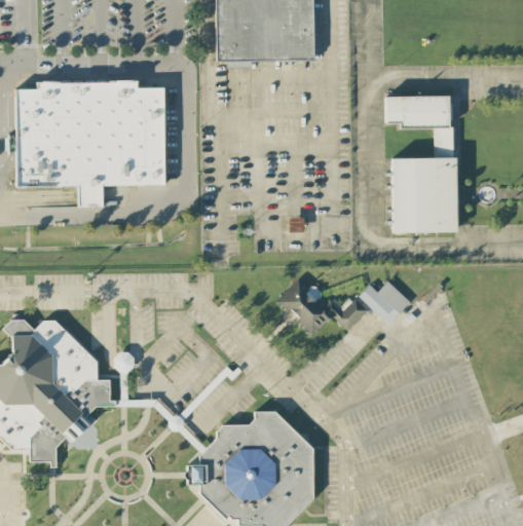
[(218,0),(219,63),(228,63),(228,69),(252,68),(252,62),(314,61),(313,0),(218,0)]
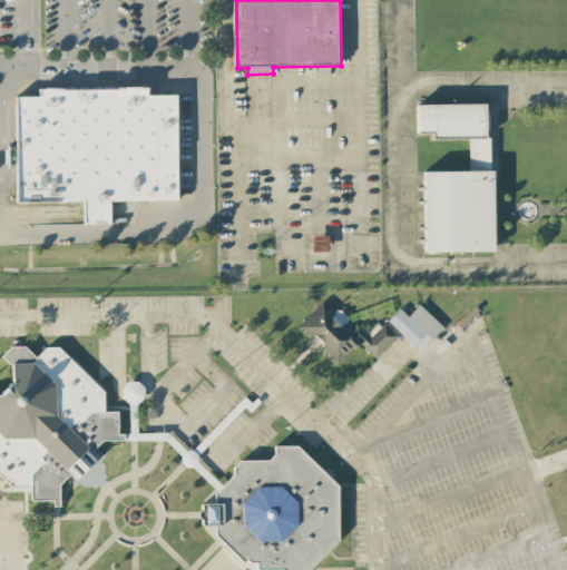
[(16,101),(17,206),(85,206),(85,223),(113,222),(113,199),(181,198),(179,98),(149,99),(149,90),(40,91),(40,100),(16,101)]
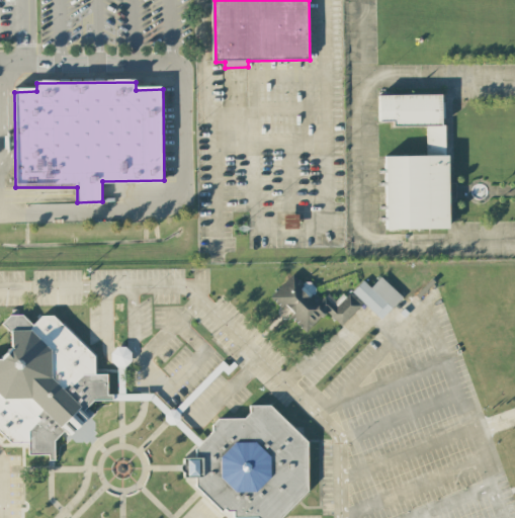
[(380,95),(443,94),(443,124),(395,125),(395,120),(381,120),(380,95)]
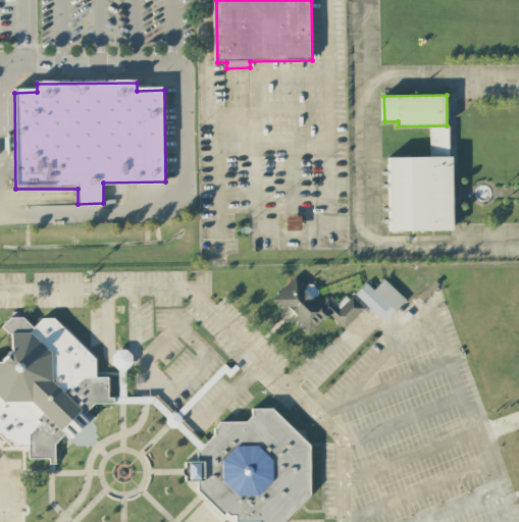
[(390,156),(453,156),(454,230),(392,231),(390,156)]
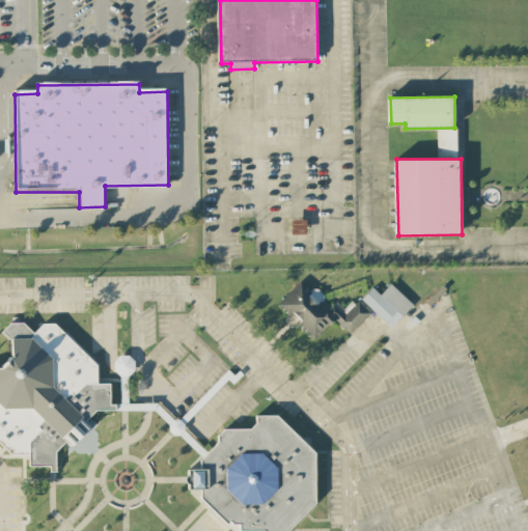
[(308,234),(307,220),(293,220),(294,234),(308,234)]
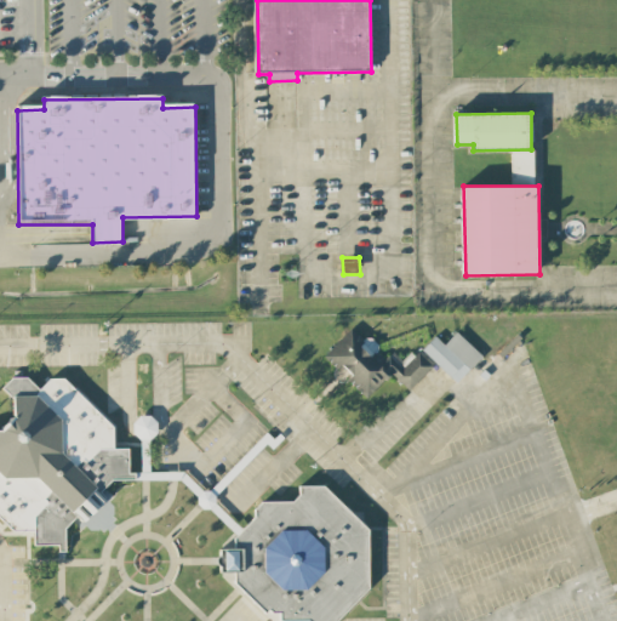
[(329,354),(340,365),(344,360),(352,368),(356,371),(350,379),(369,397),(392,374),(396,374),(412,388),(436,364),(417,346),(405,359),(393,348),(384,357),(380,352),(382,349),(381,343),(375,336),(369,336),(366,340),(354,328),(329,354)]
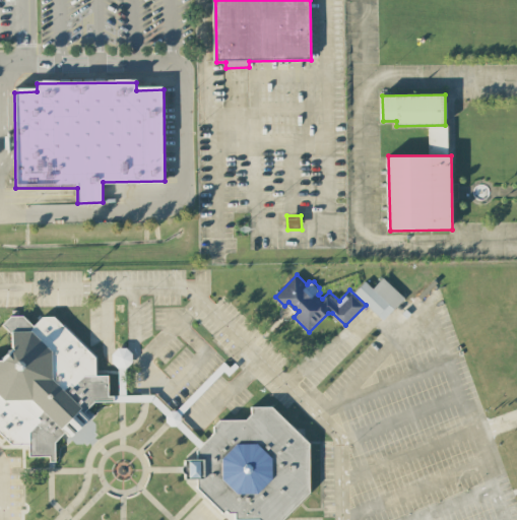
[(356,291),(385,319),(406,298),(384,276),(375,286),(367,279),(356,291)]
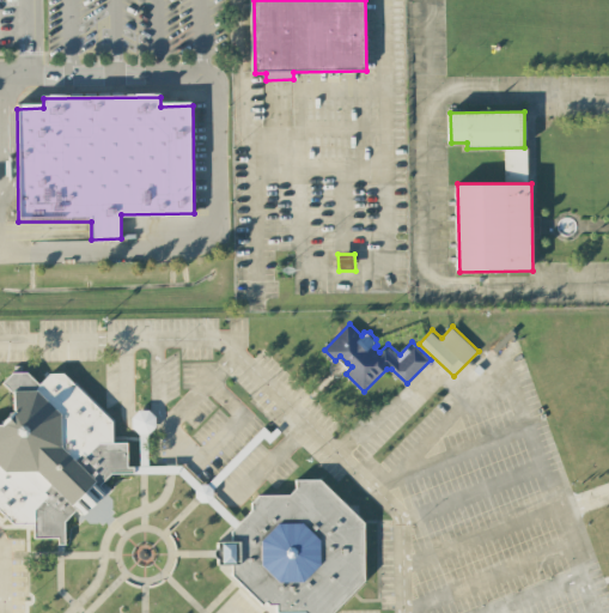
[(494,349),(498,352),(517,332),(513,328),(494,349)]
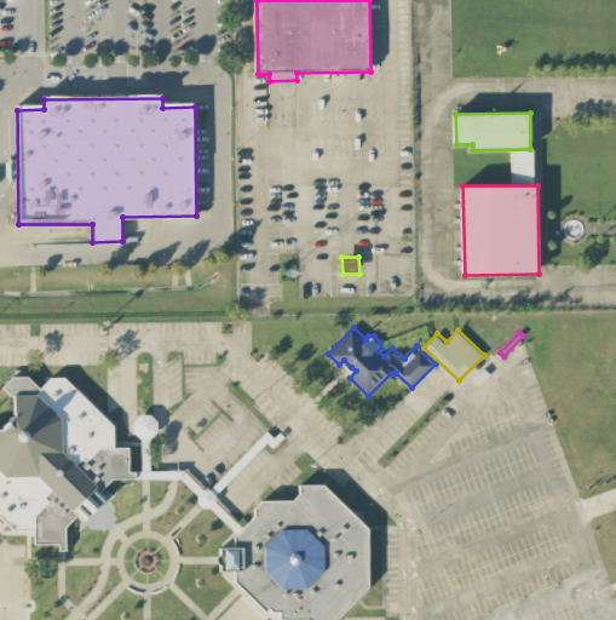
[(0,477),(6,483),(6,493),(13,500),(44,499),(46,495),(50,499),(36,512),(38,543),(61,543),(61,549),(64,549),(68,549),(68,524),(80,512),(87,518),(97,509),(110,495),(103,489),(115,477),(137,477),(137,472),(137,469),(132,469),(131,445),(102,445),(90,457),(87,454),(88,453),(88,422),(81,414),(72,415),(29,373),(16,373),(4,385),(16,396),(17,408),(4,424),(0,424),(0,477)]
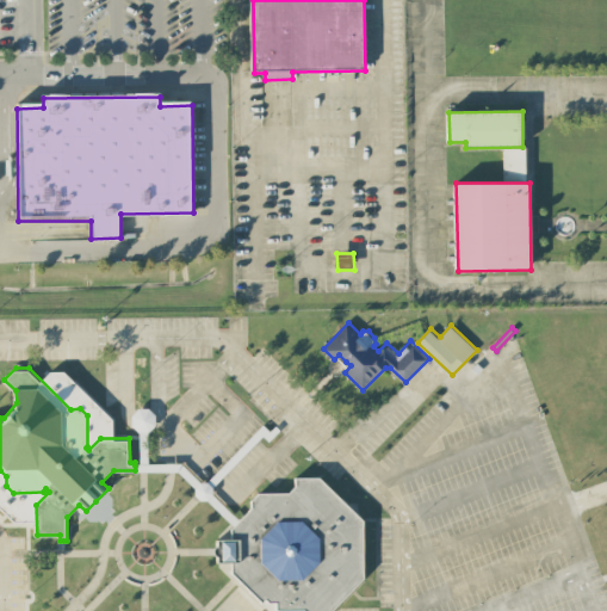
[(135,413),(134,425),(141,431),(146,431),(152,431),(158,424),(158,413),(152,406),(141,406),(135,413)]
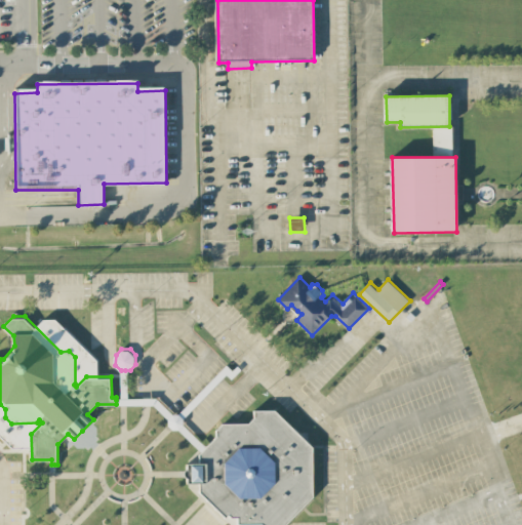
[(187,465),(187,470),(185,471),(185,473),(185,475),(185,476),(186,478),(189,479),(189,484),(194,484),(200,484),(200,492),(206,498),(227,518),(229,516),(232,518),(238,518),(238,524),(287,524),(306,507),(314,498),(314,448),(276,410),(255,411),(254,418),(250,423),(224,425),(216,432),(217,439),(205,451),(200,456),(200,463),(187,465)]
